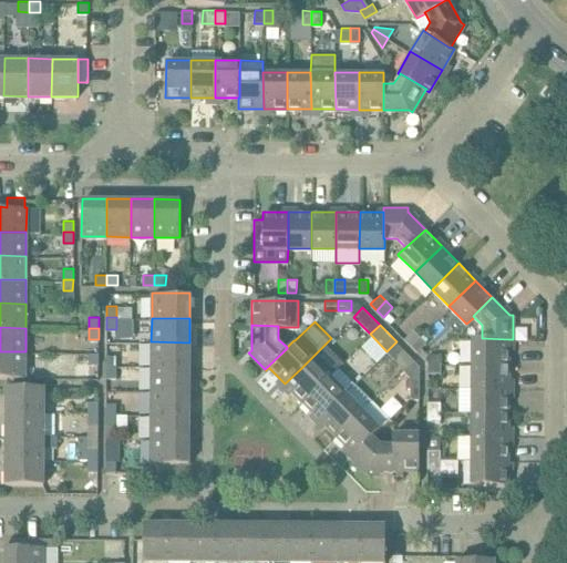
[(413,328),(403,338),(410,345),(420,335),(413,328)]
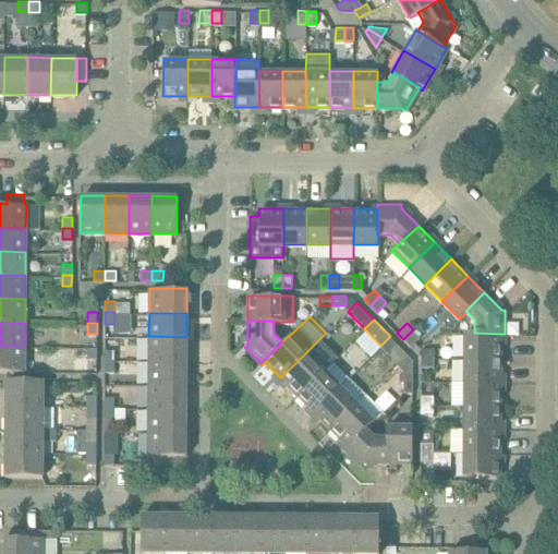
[(413,329),(403,339),(410,346),(414,341),(420,336),(413,329)]
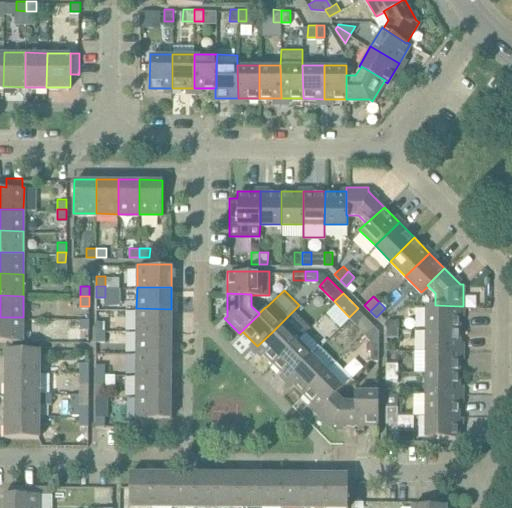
[(426,305),(426,327),(459,327),(459,306),(435,305),(435,304),(426,304),(426,305)]
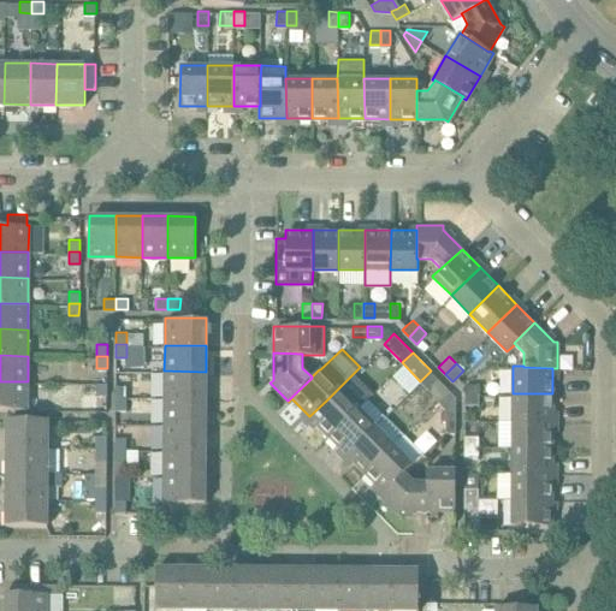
[(164,371),(164,397),(205,397),(206,372),(164,371)]
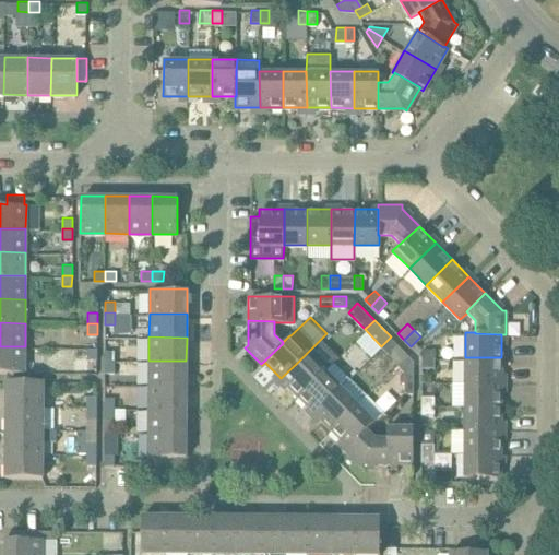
[(391,337),(381,346),(388,353),(397,343),(391,337)]
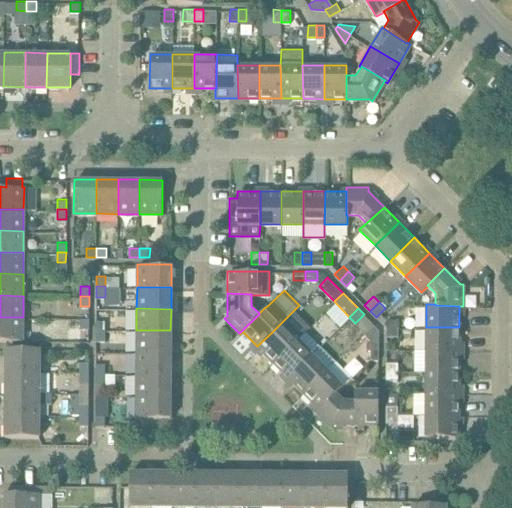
[(271,333),(257,346),(273,362),(296,338),(306,329),(309,326),(294,310),(288,316),(281,323),(271,333)]
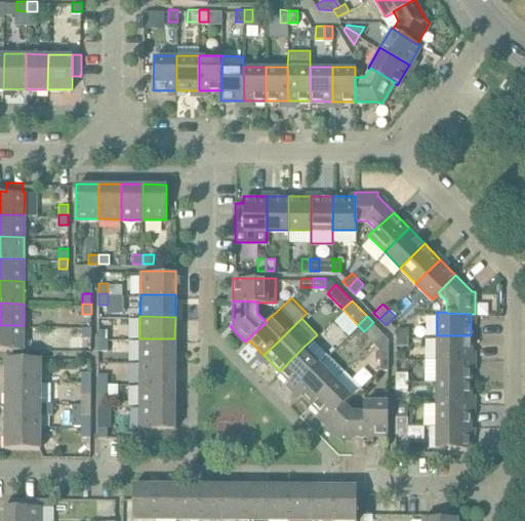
[(0,325),(0,348),(23,349),(24,325),(0,325)]
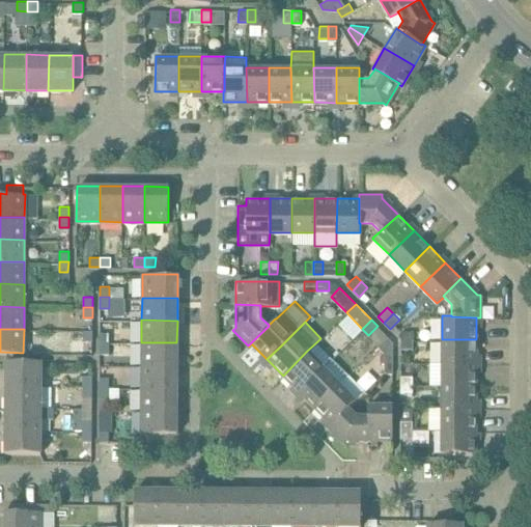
[(91,330),(83,330),(83,340),(91,340),(91,330)]
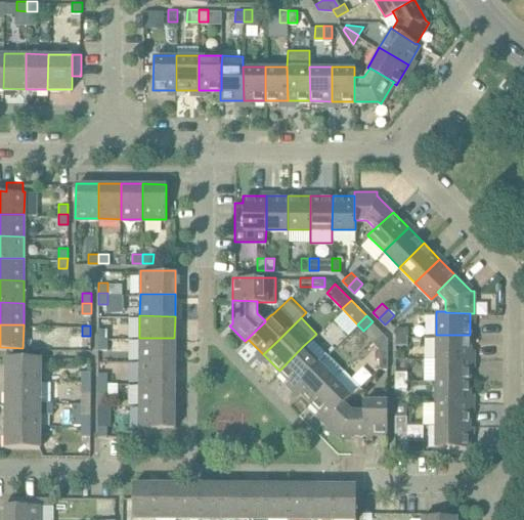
[(395,326),(395,335),(407,335),(407,326),(395,326)]
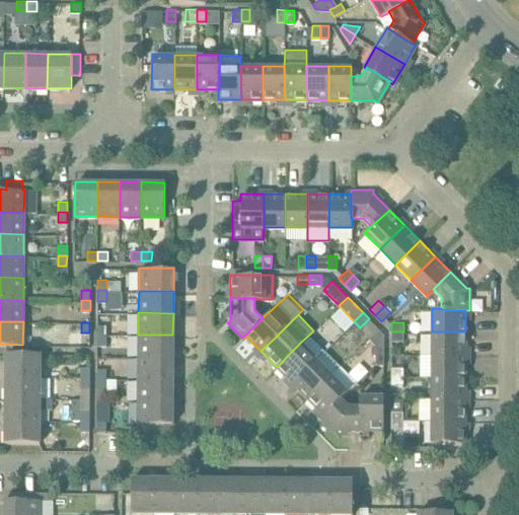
[(97,334),(106,335),(106,323),(97,323),(97,334)]
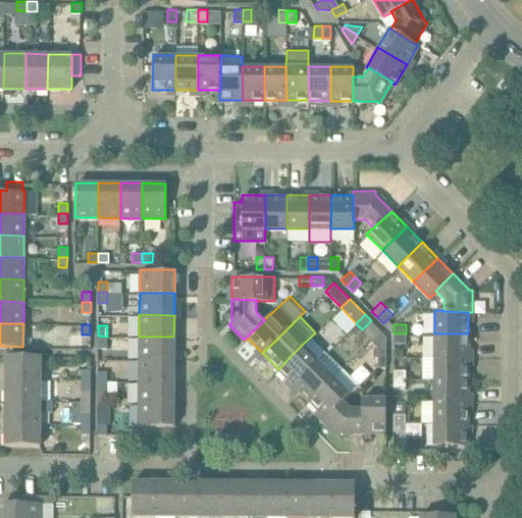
[(380,330),(370,340),(377,347),(377,354),(385,354),(385,335),(380,330)]
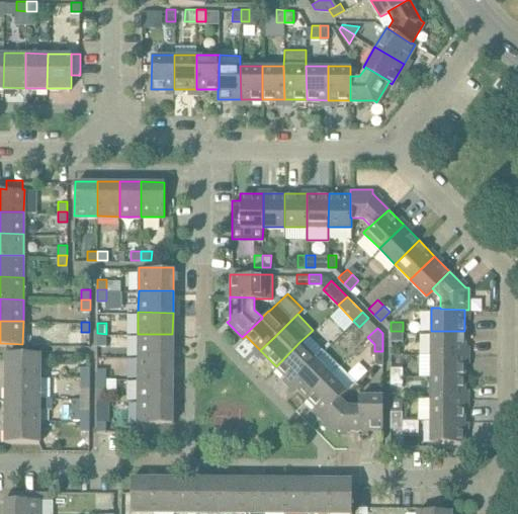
[(391,331),(391,339),(403,339),(403,331),(391,331)]
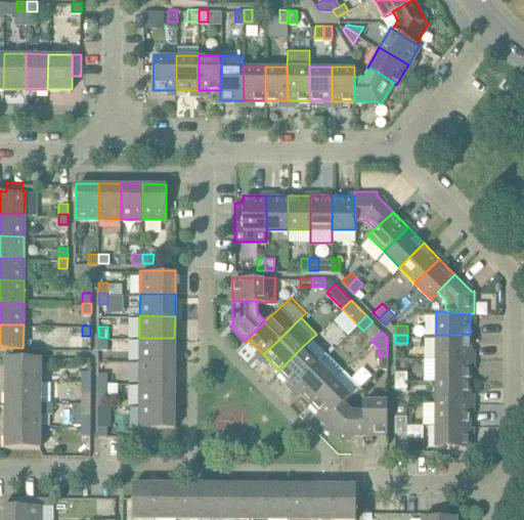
[(436,335),(436,357),(470,357),(470,335),(436,335)]
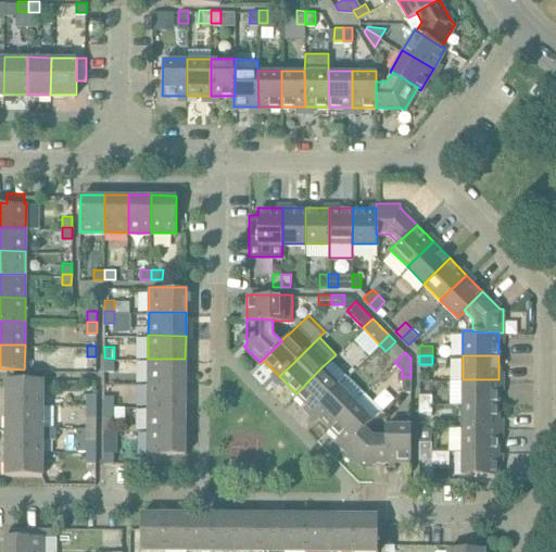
[(104,358),(104,369),(114,369),(114,359),(104,358)]
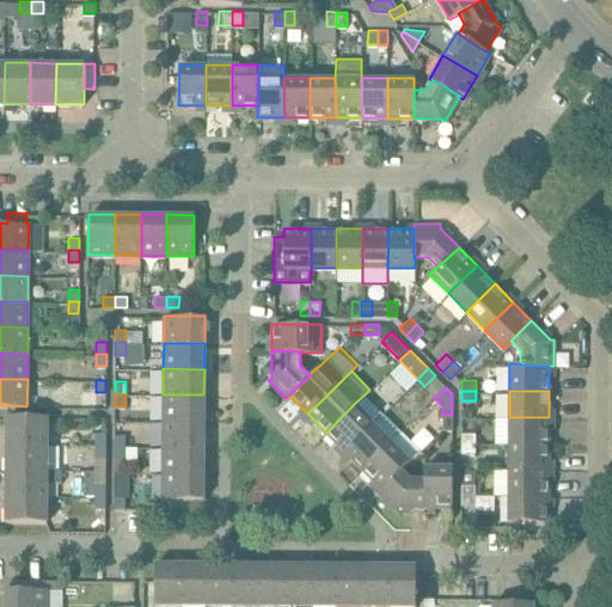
[(354,404),(326,433),(344,451),(384,412),(366,393),(354,404)]
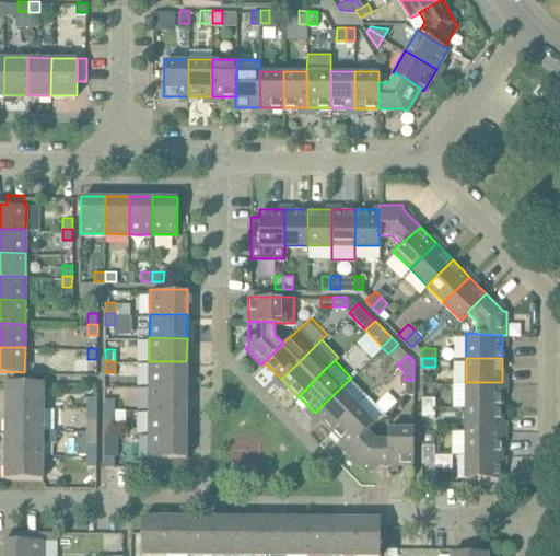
[(149,361),(149,384),(186,385),(186,361),(149,361)]
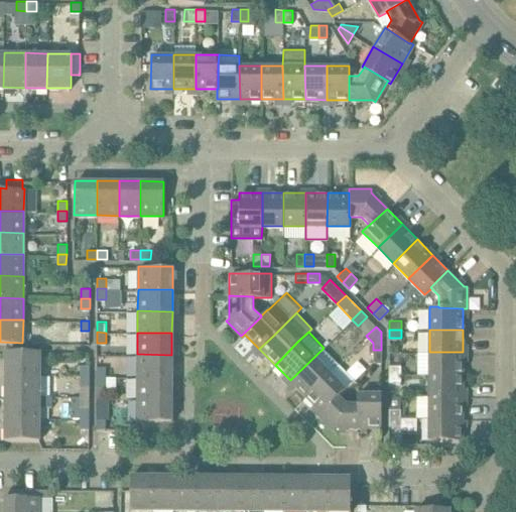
[(324,348),(290,380),(305,396),(339,363),(324,348)]
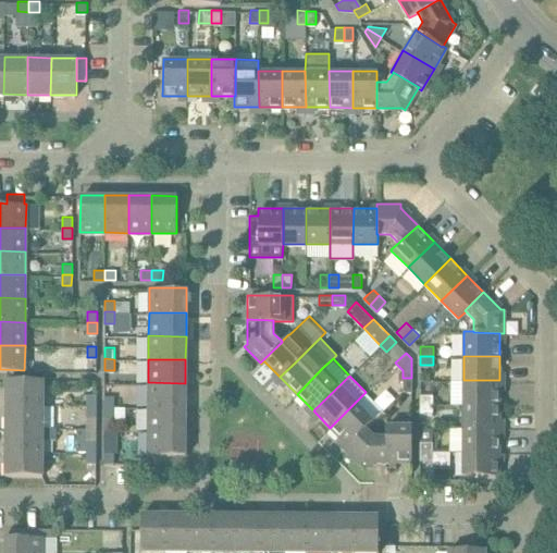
[(403,378),(403,390),(411,390),(411,378),(403,378)]
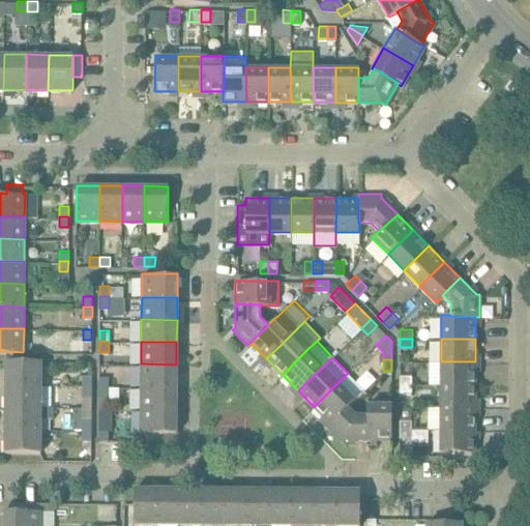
[(6,360),(5,383),(41,383),(41,360),(6,360)]
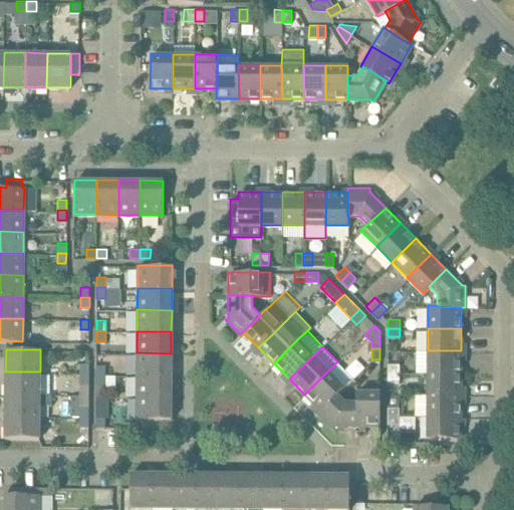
[(428,350),(428,371),(461,371),(461,350),(428,350)]
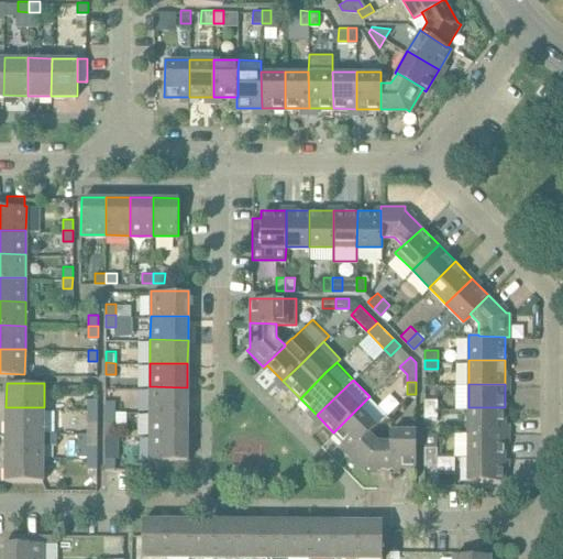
[(187,410),(187,387),(150,386),(150,410),(187,410)]
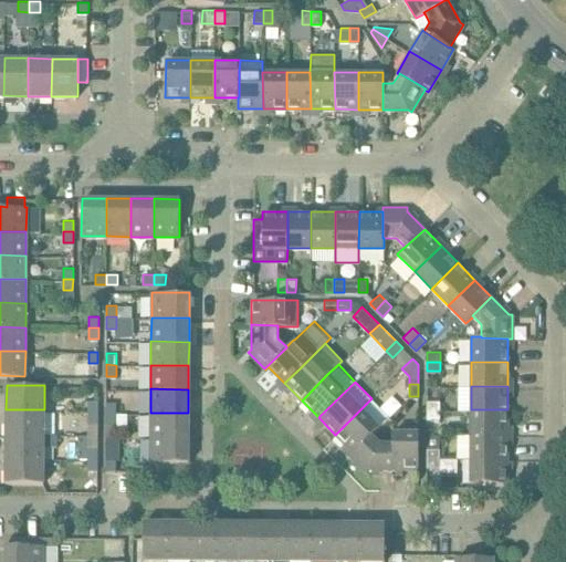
[(371,398),(335,435),(352,451),(371,433),(371,434),(379,426),(389,416),(371,398)]
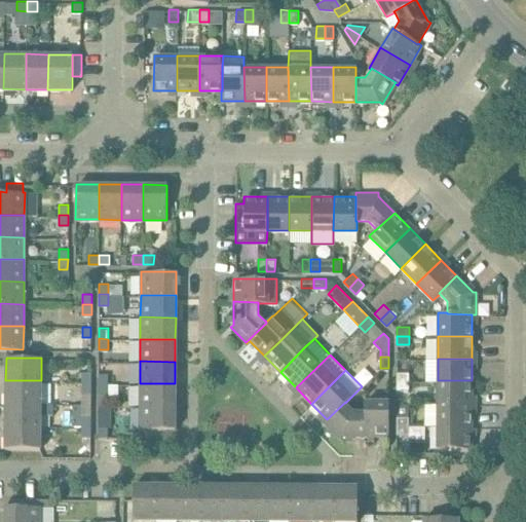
[(81,371),(81,381),(90,381),(90,371),(81,371)]
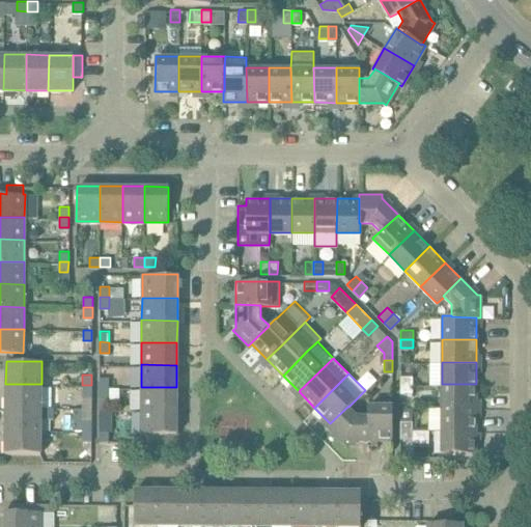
[(399,376),(399,384),(412,384),(412,376),(399,376)]
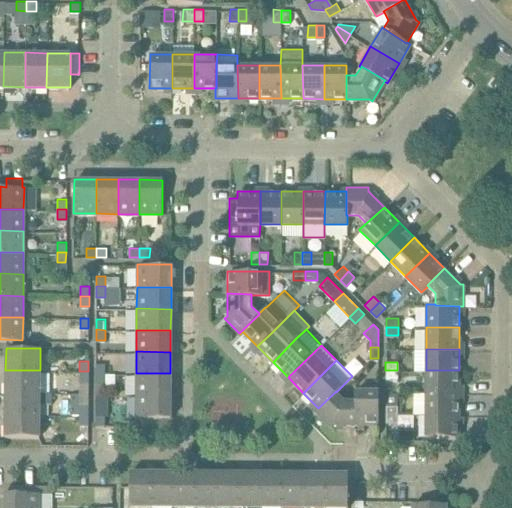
[(95,363),(95,373),(104,373),(105,363),(95,363)]
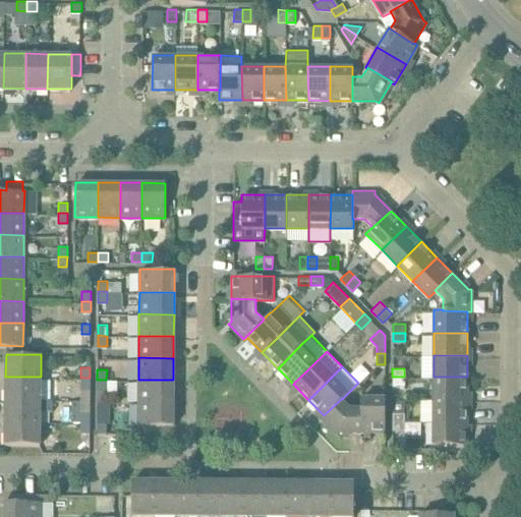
[(5,377),(5,399),(40,399),(41,377),(5,377)]
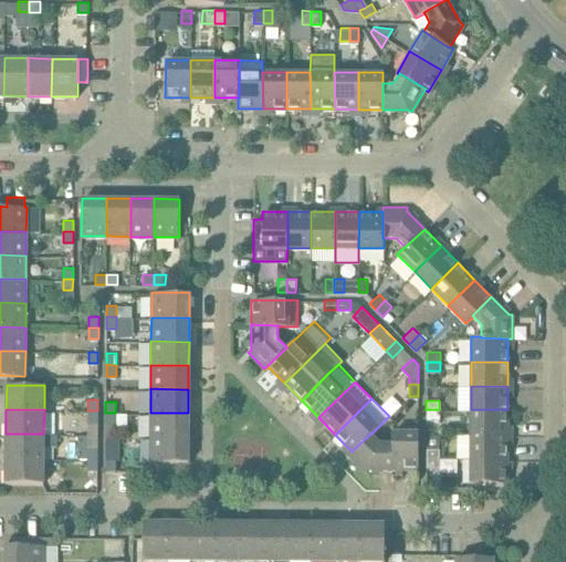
[(426,409),(426,418),(439,418),(439,409),(426,409)]
